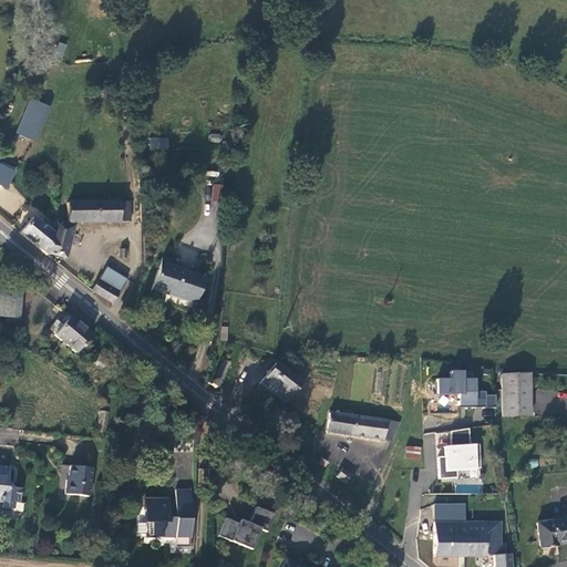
[(54,54),(62,58),(66,44),(59,42),(54,54)]
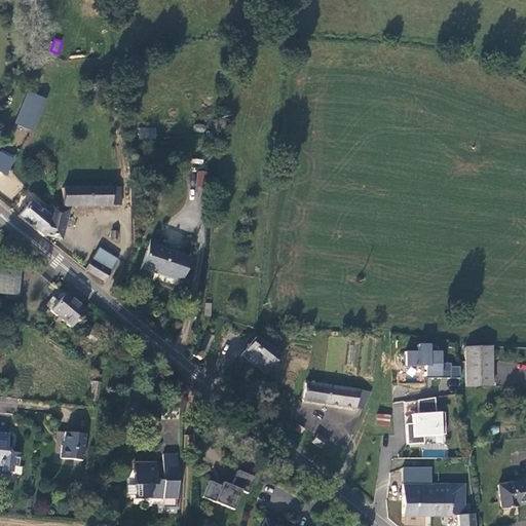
[(47,98),(28,89),(14,122),(34,130),(47,98)]
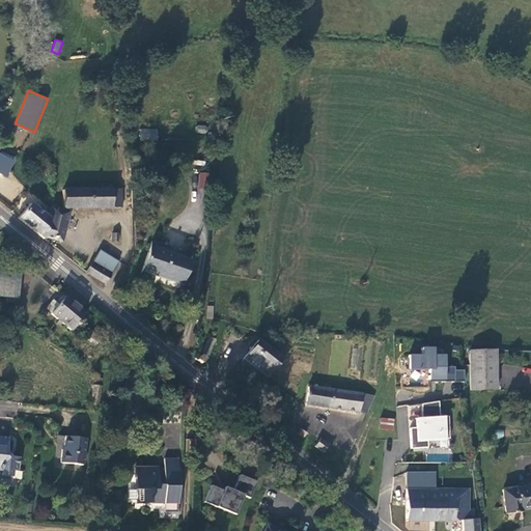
[(158,129),(140,130),(140,140),(158,140),(158,129)]
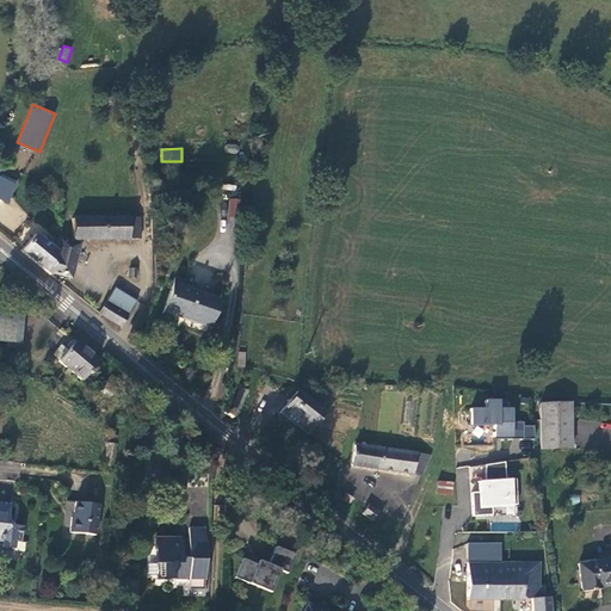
[(18,184),(0,176),(0,199),(7,204),(18,184)]
